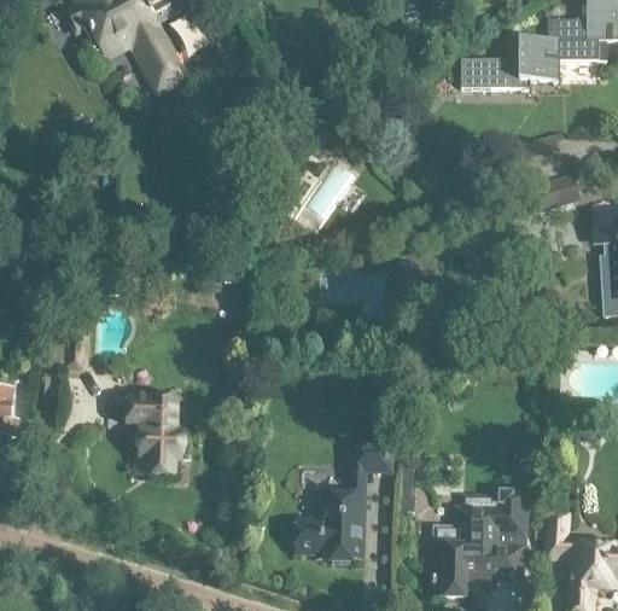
[(156,18),(187,1),(186,0),(79,0),(80,3),(76,4),(73,11),(71,17),(74,22),(79,24),(85,25),(91,22),(93,27),(89,28),(93,33),(95,31),(104,47),(128,35),(158,91),(186,75),(156,18)]
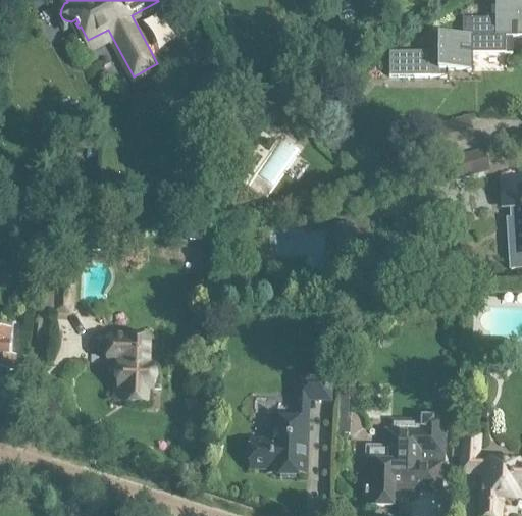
[(448,72),(448,65),(473,65),(473,50),(506,50),(506,49),(513,49),(513,33),(521,33),(521,0),(496,0),(496,15),(463,14),(463,31),(438,31),(438,47),(388,47),(389,72),(448,72)]
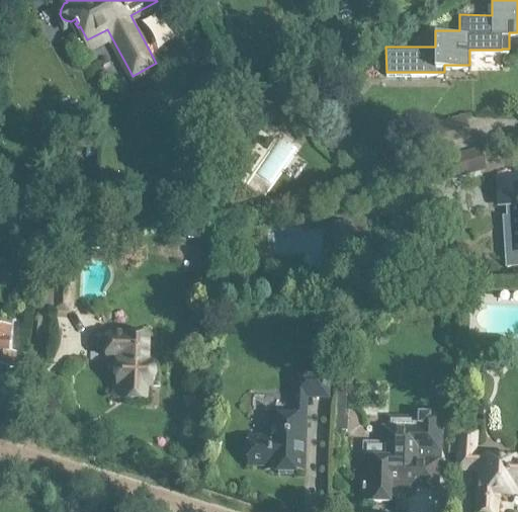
[(278,123),(286,118),(281,110),(273,115),(278,123)]
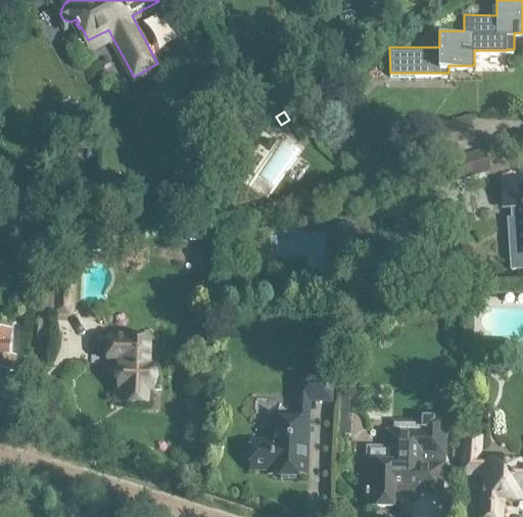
[(477,135),(471,115),(436,125),(442,145),(477,135)]
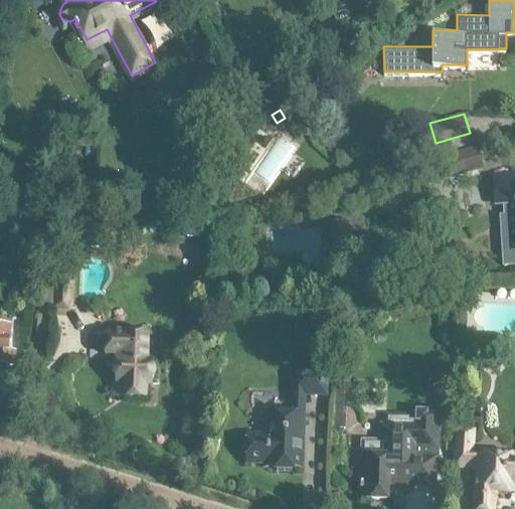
[(484,164),(478,142),(450,150),(457,172),(484,164)]
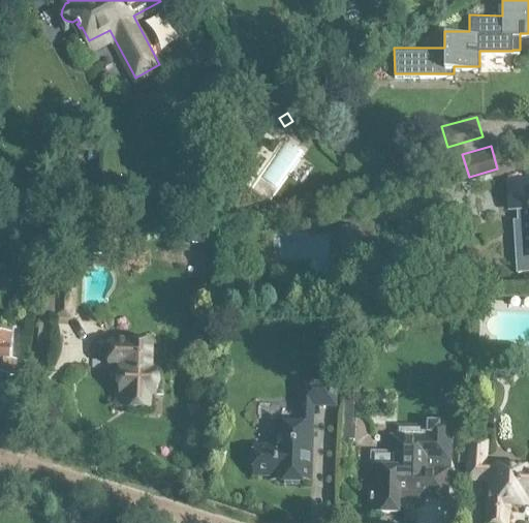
[(325,177),(311,181),(315,193),(329,189),(325,177)]
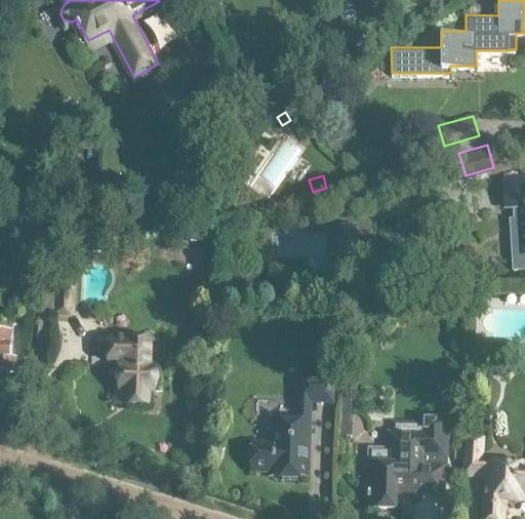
[(514,215),(510,215),(513,267),(524,266),(524,176),(510,178),(510,180),(505,181),(506,204),(513,204),(514,215)]
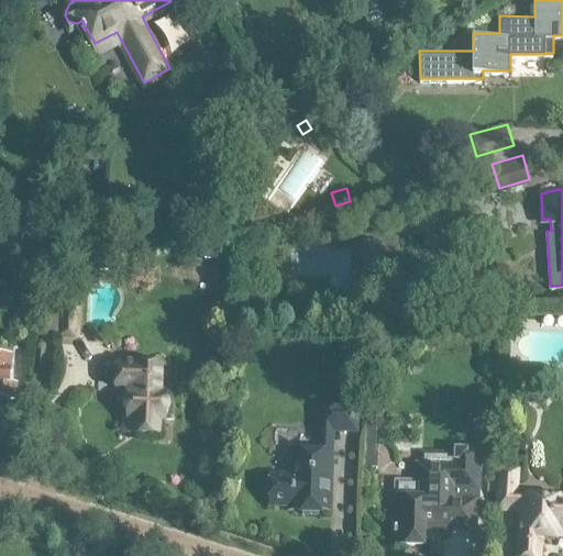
[(224,254),(224,240),(200,238),(199,253),(224,254)]
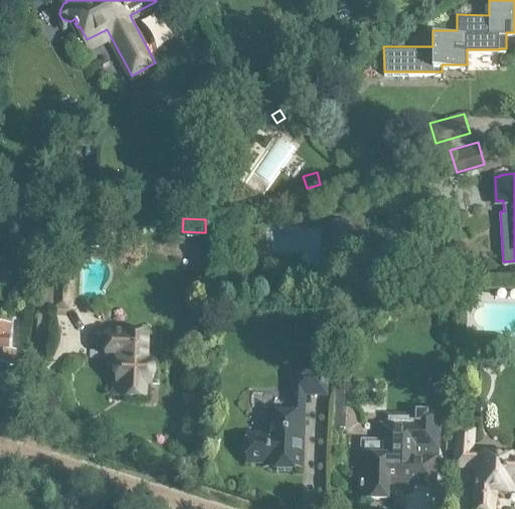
[(43,300),(57,301),(57,284),(58,279),(44,279),(43,300)]
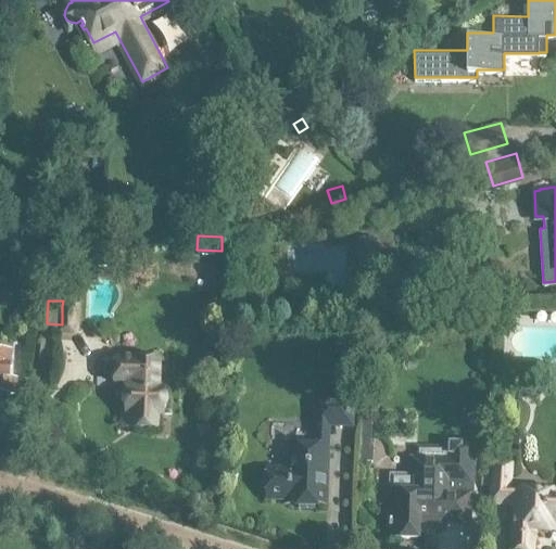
[(61,329),(77,330),(78,307),(62,306),(62,324),(61,329)]
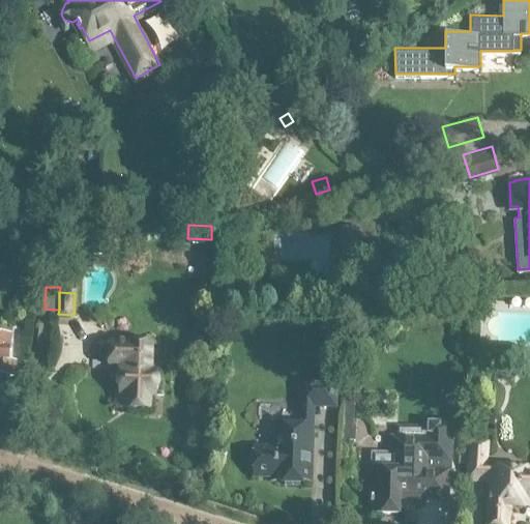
[(0,370),(15,372),(16,356),(8,356),(9,332),(0,331),(0,370)]
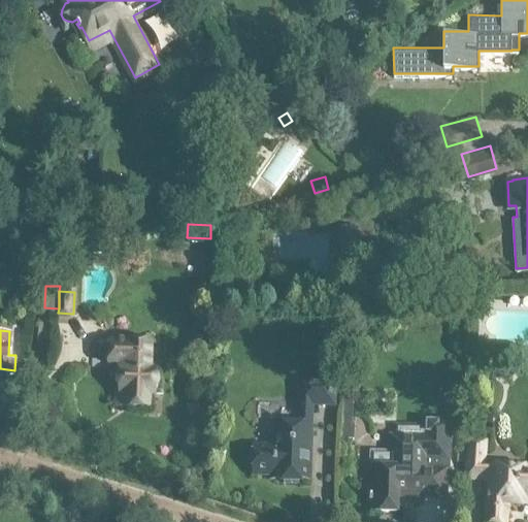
[(155,391),(156,366),(150,366),(151,338),(108,336),(107,360),(121,360),(120,388),(117,388),(116,397),(125,397),(125,403),(149,404),(149,402),(159,402),(159,391),(155,391)]
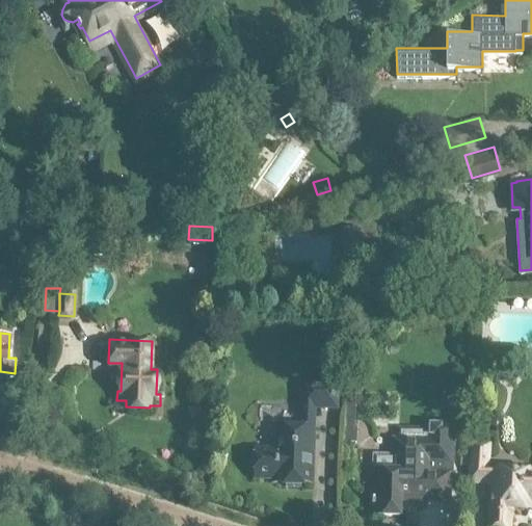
[(327,345),(326,363),(339,364),(340,345),(327,345)]
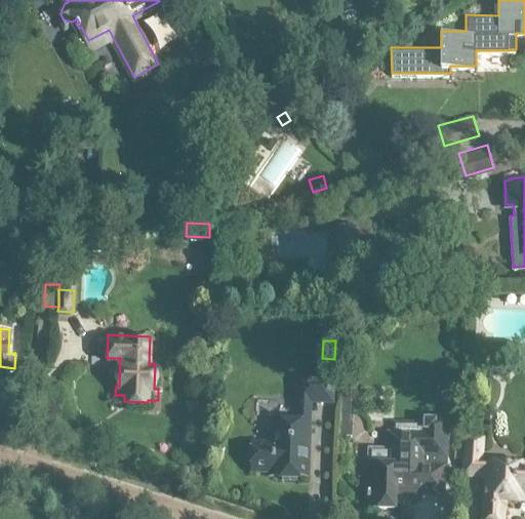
[(271,416),(271,437),(252,437),(251,468),(269,469),(269,472),(281,472),(281,476),(298,476),(298,473),(308,473),(310,401),(335,401),(336,373),(296,373),(295,415),(279,415),(279,416),(271,416)]
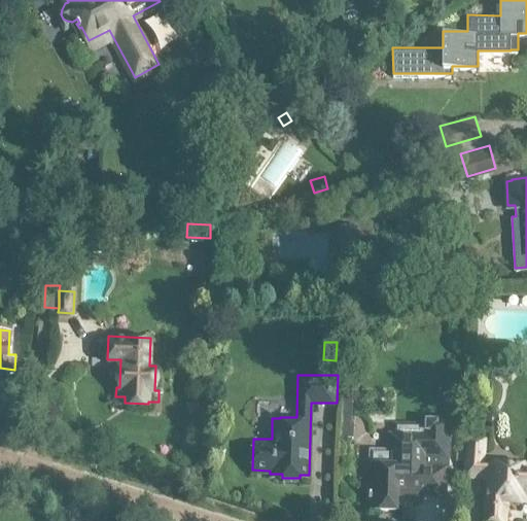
[(341,395),(340,417),(351,418),(353,395),(341,395)]
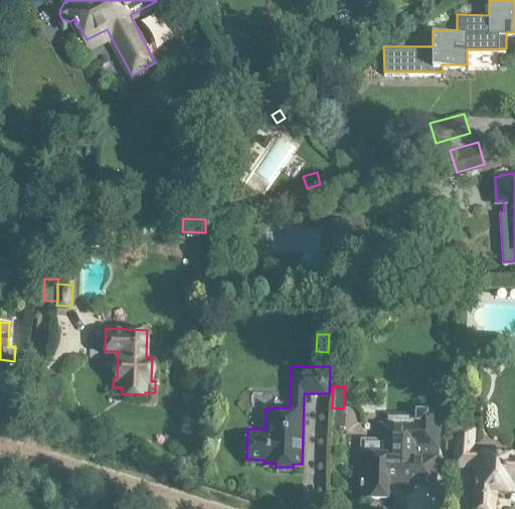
[(360,452),(361,452),(360,495),(387,495),(387,480),(435,480),(436,455),(437,455),(438,403),(412,403),(412,410),(384,409),(384,419),(378,419),(378,436),(360,435),(360,452)]
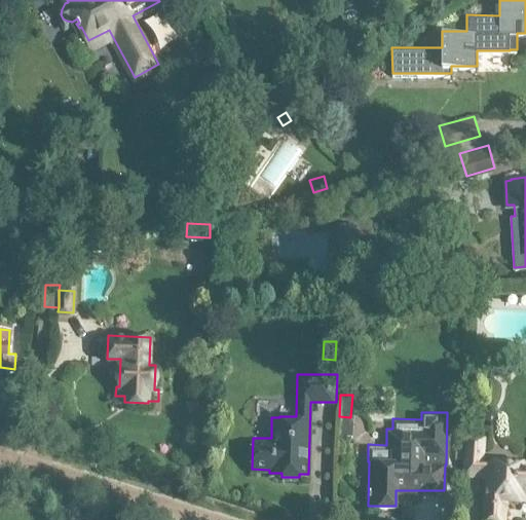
[(454,421),(454,432),(462,432),(462,421),(454,421)]
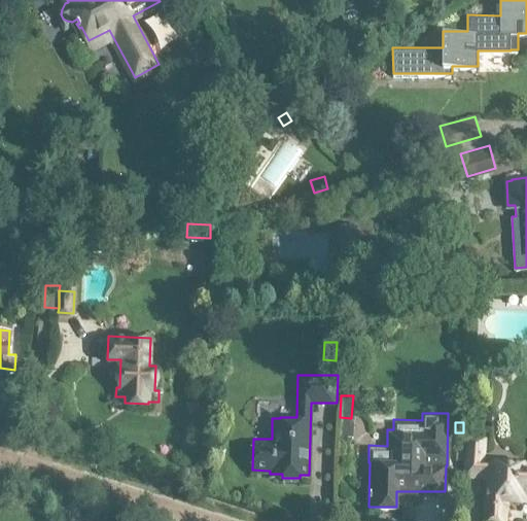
[(473,433),(467,433),(463,475),(487,476),(483,520),(503,520),(505,499),(526,500),(526,495),(526,494),(526,462),(485,460),(487,436),(485,435),(485,430),(473,429),(473,433)]
